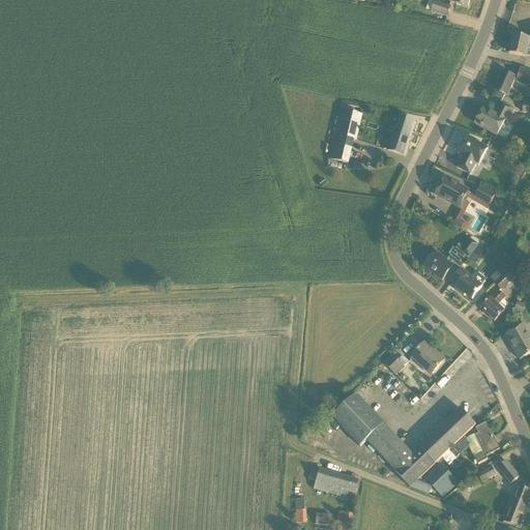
[(434,2),(430,0),(425,9),(431,11),(447,17),(450,7),(435,1),(434,2)]
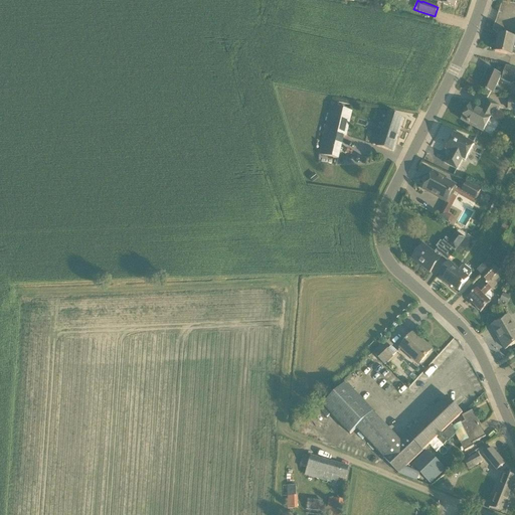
[(514,37),(498,33),(494,51),(512,55),(512,54),(514,54),(514,37)]
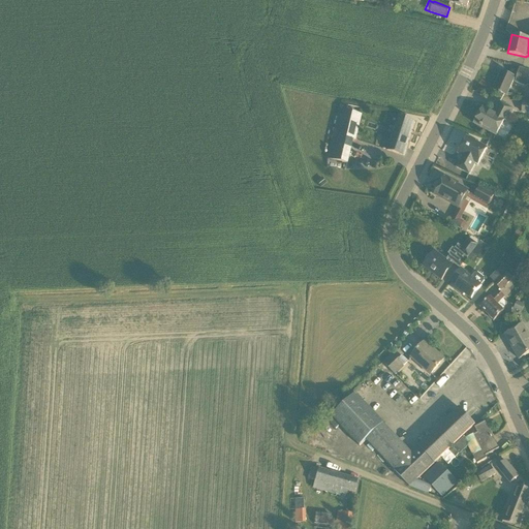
[(526,85),(527,84),(528,75),(528,71),(521,68),(516,82),(526,85)]
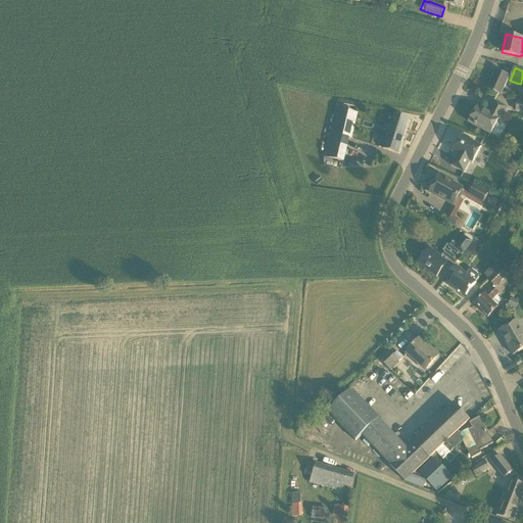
[(509,77),(504,75),(494,70),(487,88),(501,94),(509,77)]
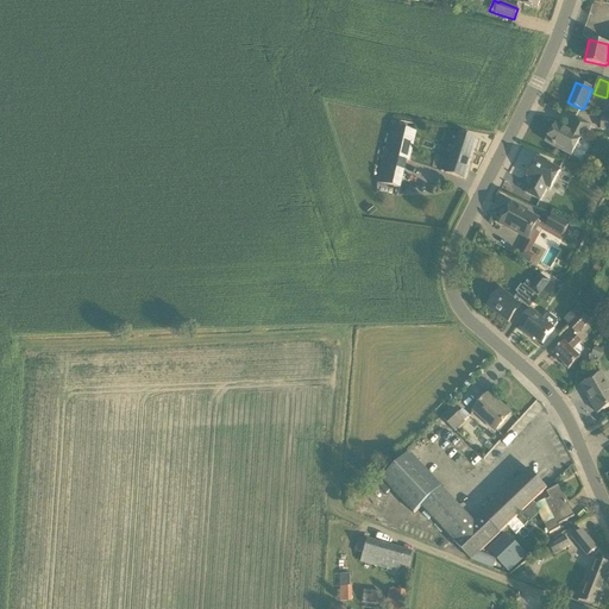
[(590,126),(585,124),(576,118),(567,131),(556,124),(545,142),(571,156),(581,138),(583,139),(590,126)]
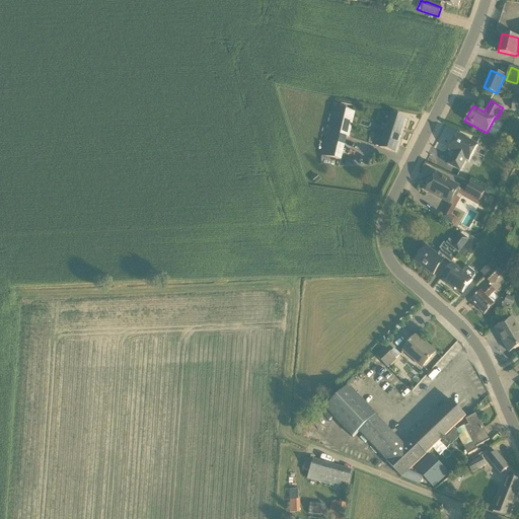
[(332,107),(322,150),(320,156),(340,161),(342,154),(345,138),(348,138),(354,113),(332,107)]
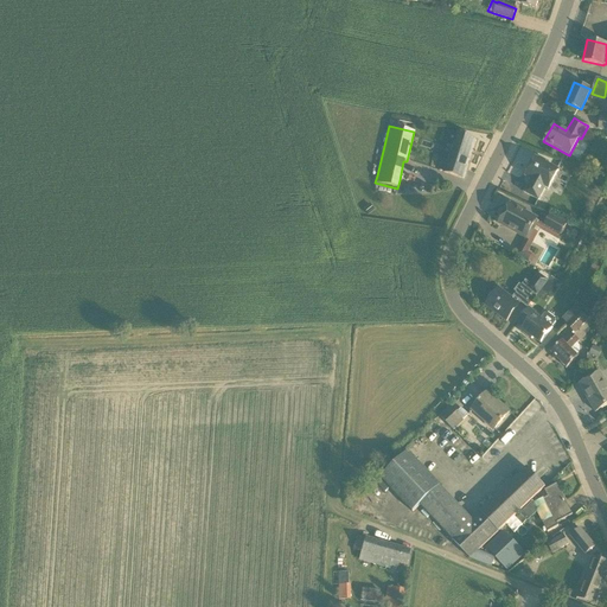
[(475,140),(448,132),(445,144),(452,146),(443,172),(462,179),(475,140)]
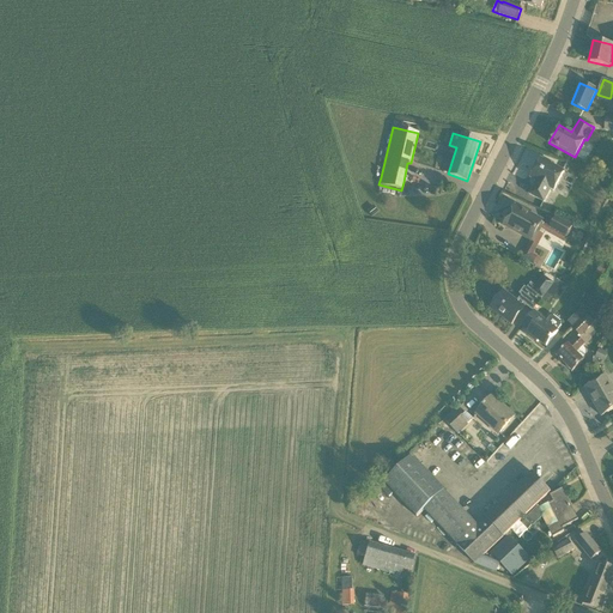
[(528,194),(539,200),(544,202),(551,189),(553,190),(564,171),(551,164),(551,163),(544,159),(544,161),(540,158),(529,177),(535,181),(528,194)]
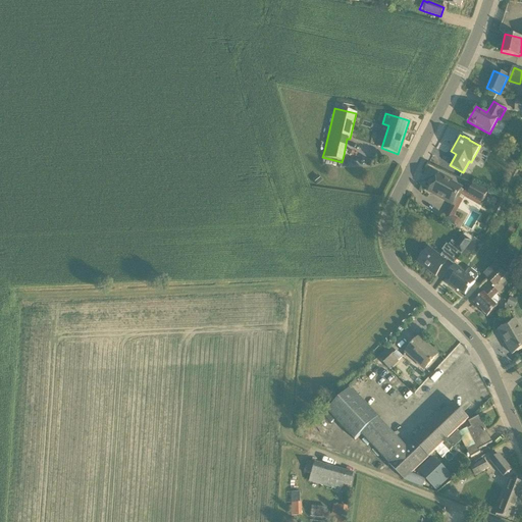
[(462,189),(438,175),(428,193),(452,205),(444,219),(455,225),(458,225),(460,222),(458,218),(455,217),(465,198),(480,206),(482,203),(488,193),(474,184),(468,194),(461,190),(462,189)]
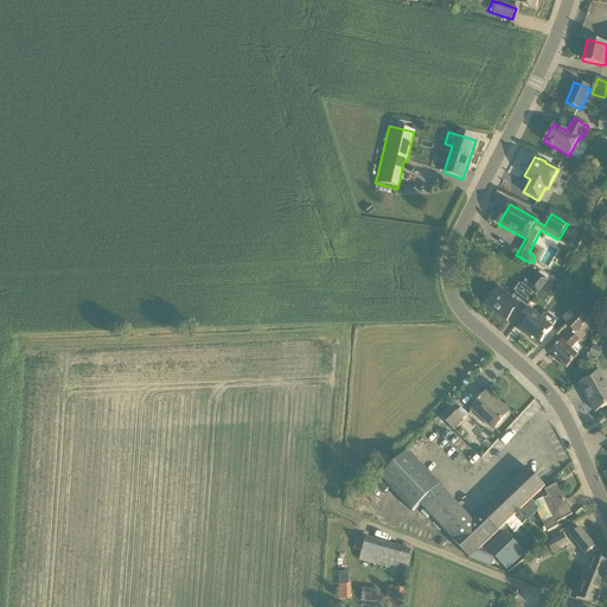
[(567,235),(575,240),(580,232),(572,228),(567,235)]
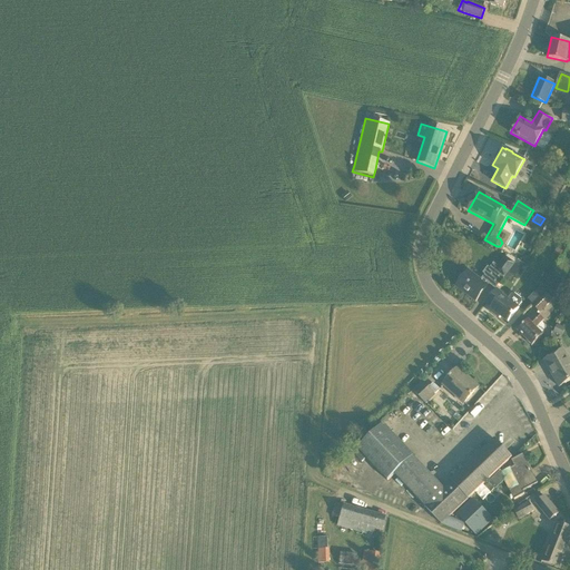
[(508,255),(505,257),(514,264),(517,261),(508,255)]
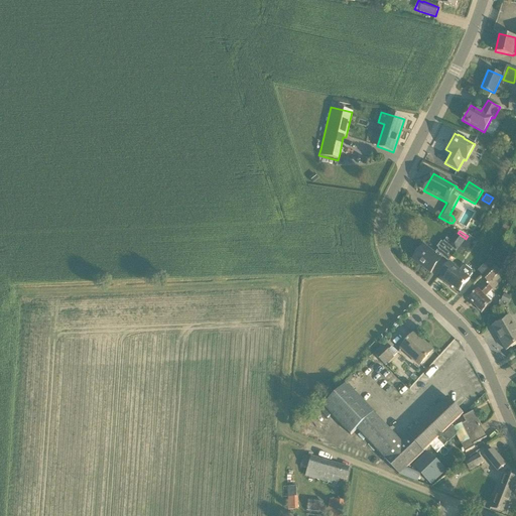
[(466,239),(458,233),(448,245),(450,246),(457,251),(466,239)]
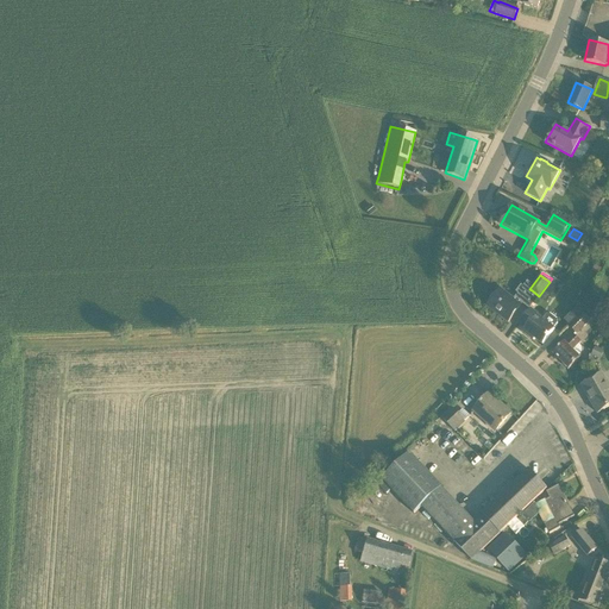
[(545,289),(552,294),(559,283),(553,278),(545,289)]
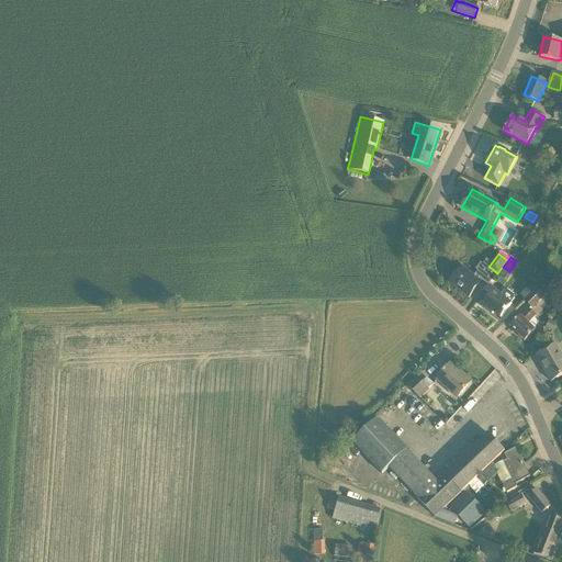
[(469,298),(481,281),(461,267),(449,283),(469,298)]
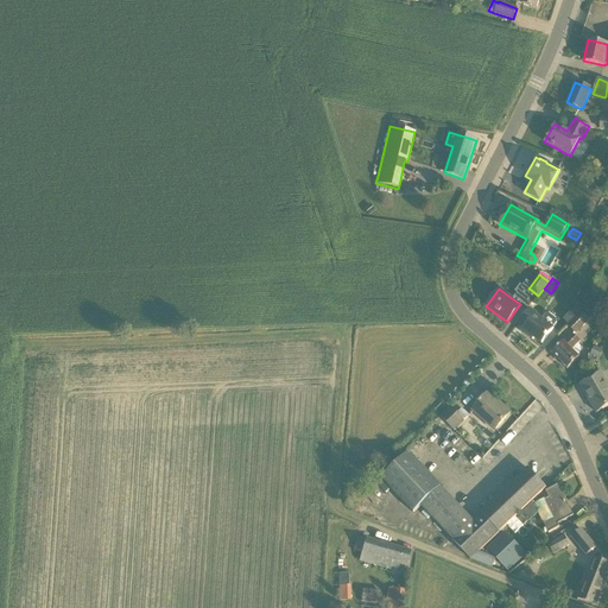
[(583,293),(575,308),(582,312),(590,297),(583,293)]
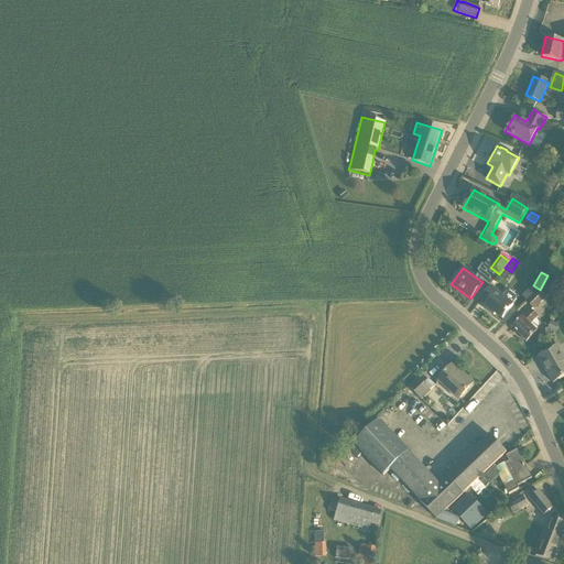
[(534,308),(546,296),(549,295),(557,278),(549,273),(548,275),(540,290),(528,302),(534,308)]
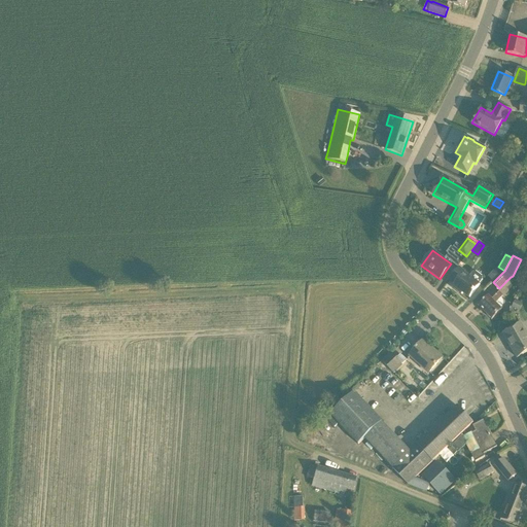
[(464,272),(459,268),(458,267),(449,280),(454,284),(452,287),(461,294),(462,292),(469,297),(480,285),(480,284),(483,280),(482,277),(473,271),(469,277),(464,273),(464,272)]
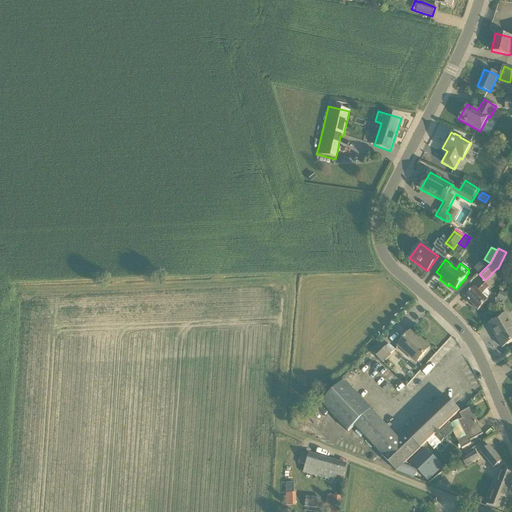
[(472,291),(465,298),(478,310),(485,303),(488,301),(487,300),(481,294),(486,289),(488,287),(482,281),(475,288),(472,291)]
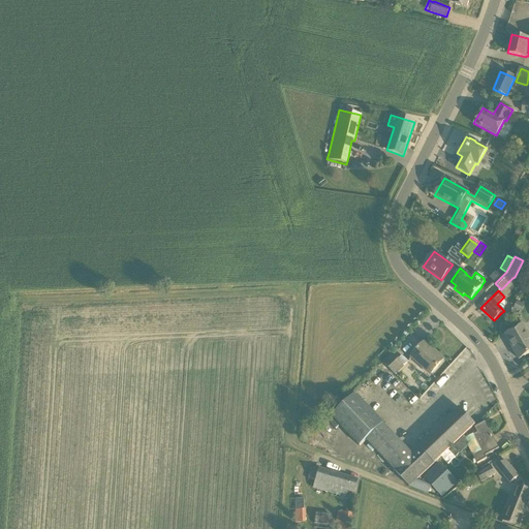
[(528,352),(528,335),(523,324),(505,335),(519,360),(528,352)]
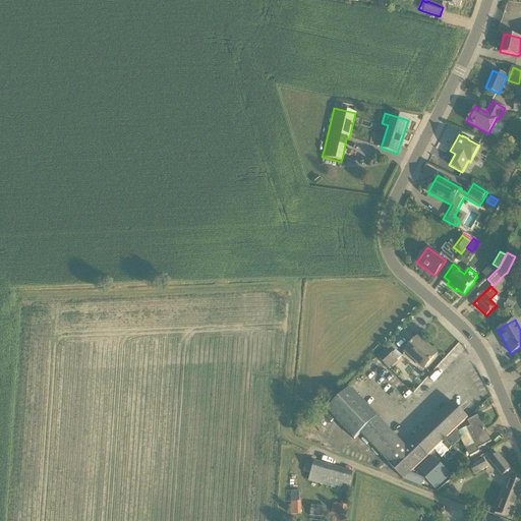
[(423,369),(430,361),(438,354),(418,337),(405,352),(423,369)]
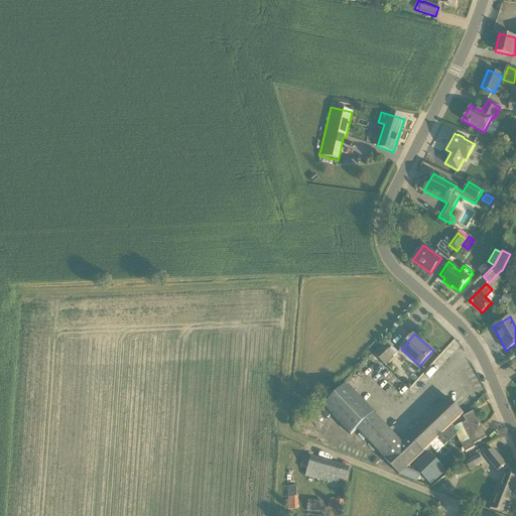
[(385,365),(392,357),(382,346),(374,354),(385,365)]
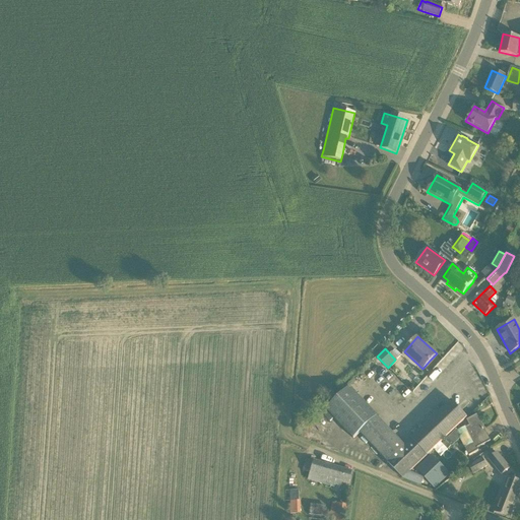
[(402,478),(406,475),(417,464),(425,457),(467,417),(451,401),(404,445),(377,415),(349,387),(326,409),(353,438),(360,433),(402,478)]
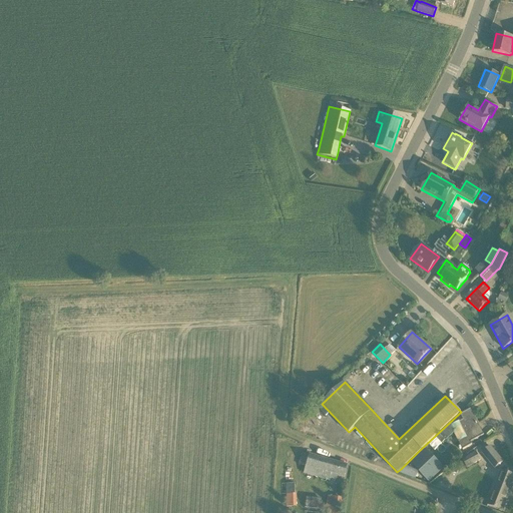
[(470,442),(484,435),(470,409),(460,415),(463,420),(459,422),(467,438),(459,442),(463,450),(472,445),(470,442)]
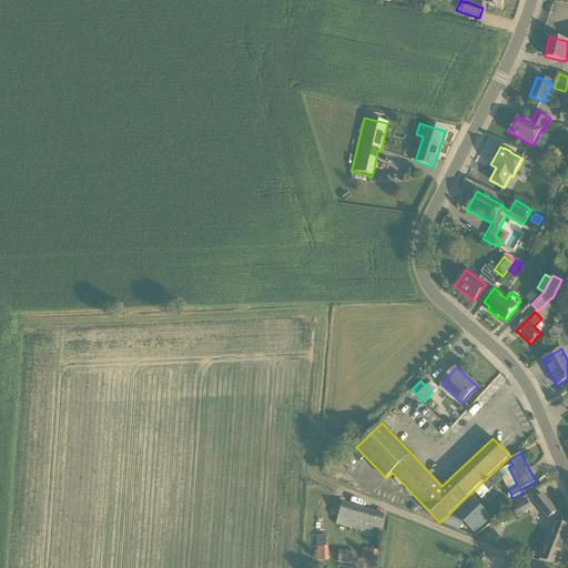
[(494,488),(505,476),(498,469),(483,484),(489,490),(493,487),(494,488)]
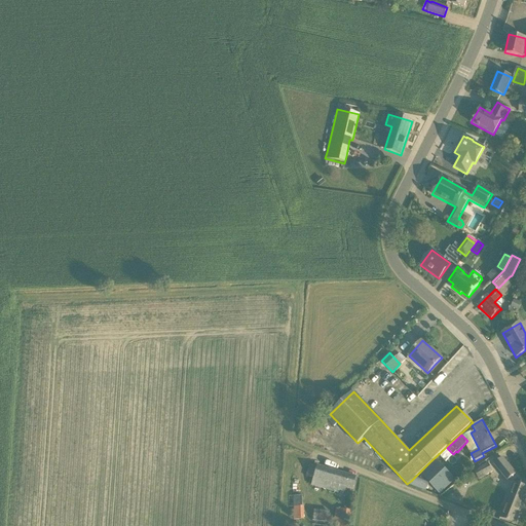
[(494,464),(508,480),(516,474),(502,458),(494,464)]
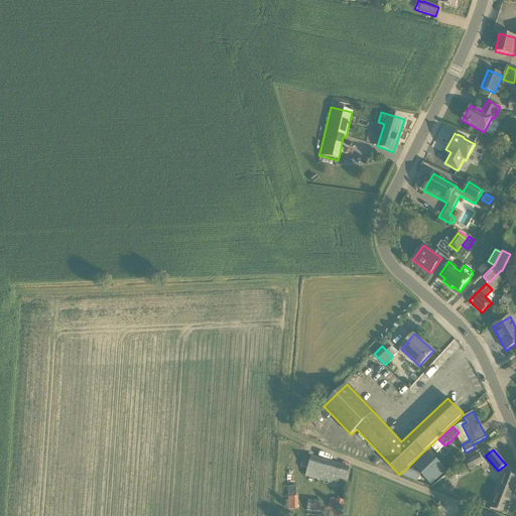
[(428,453),(413,467),(430,485),(445,471),(428,453)]
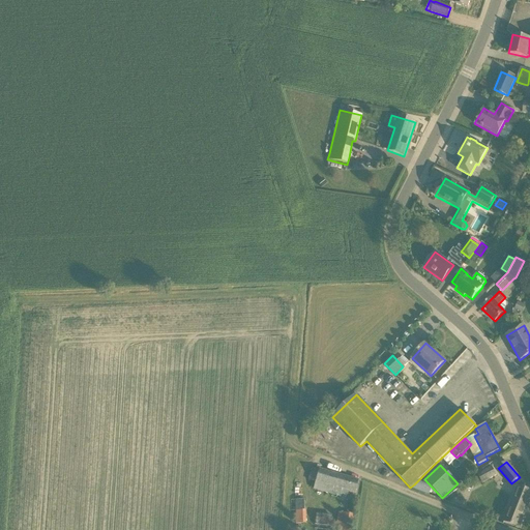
[(478,484),(481,482),(482,483),(496,475),(492,467),(477,475),(478,476),(474,478),(478,484)]
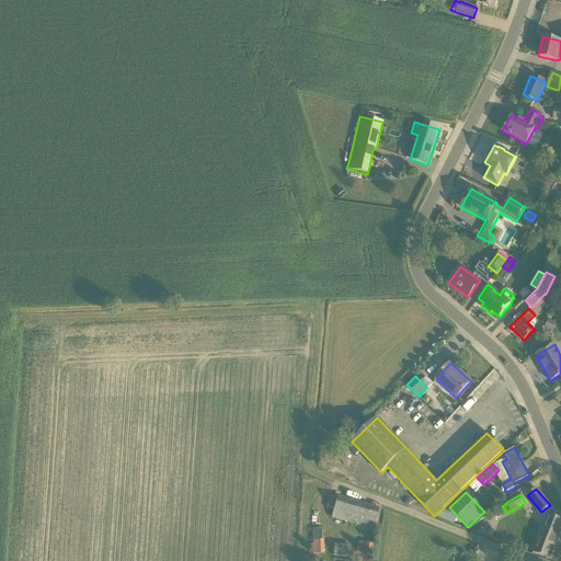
[(375,523),(379,508),(336,496),(330,495),(327,508),(333,510),(331,517),(361,526),(361,523),(367,525),(368,521),(375,523)]
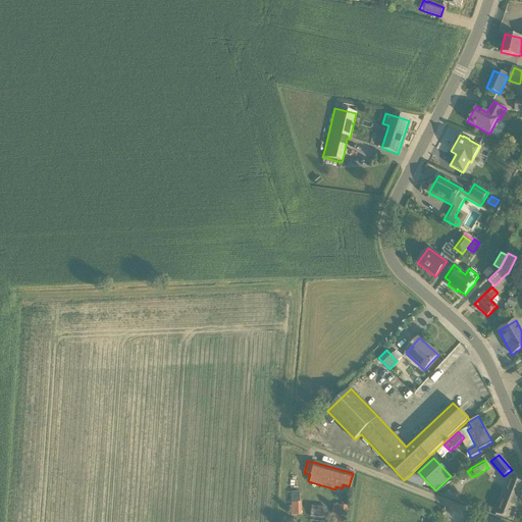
[(521,483),(510,479),(499,507),(497,514),(512,519),(521,491),(521,483)]
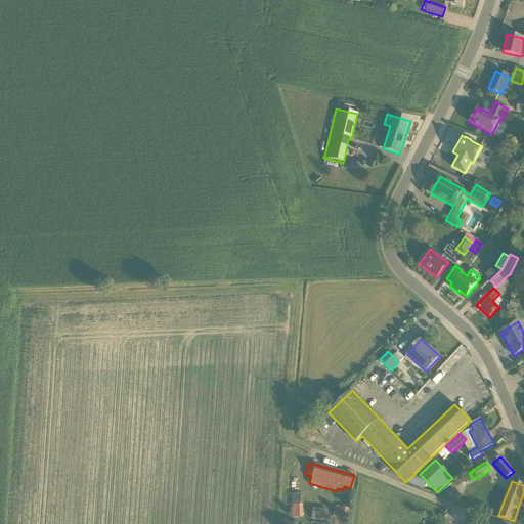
[(301,505),(300,494),(292,494),(293,518),(302,518),(302,505),(301,505)]
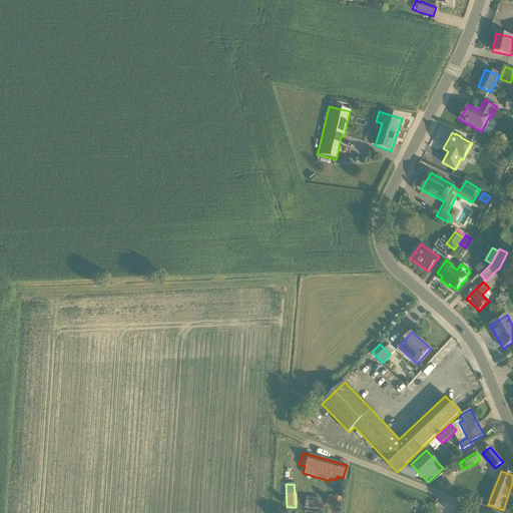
[(329,507),(328,512),(339,512),(341,498),(327,496),(326,507),(329,507)]
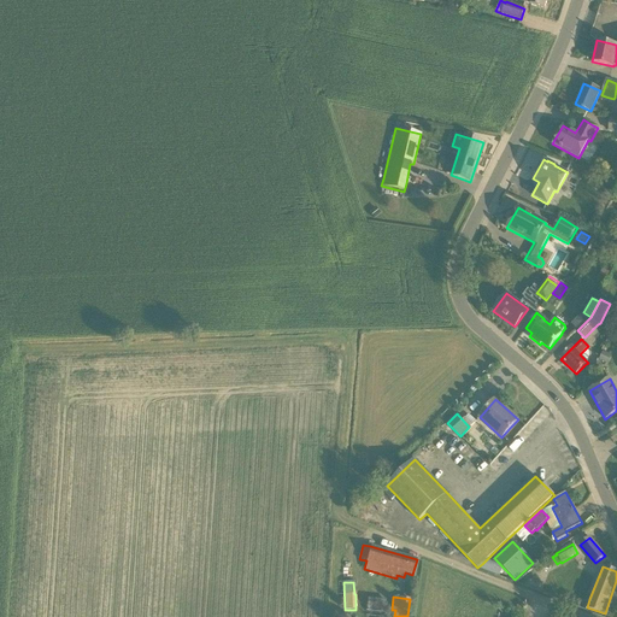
[(380,616),(383,616),(386,600),(368,598),(366,616),(380,616)]
